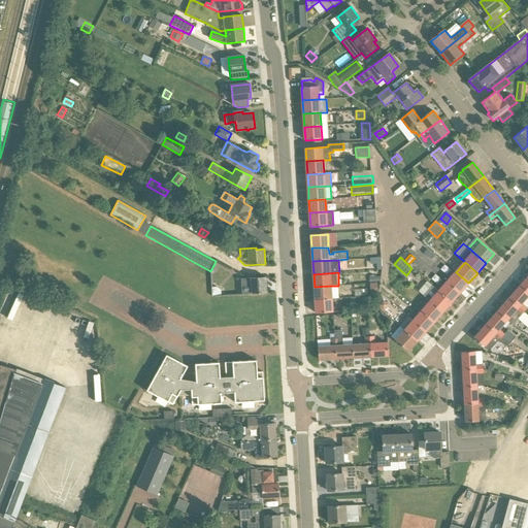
[(468,283),(456,272),(448,282),(460,293),(462,291),(468,283)]
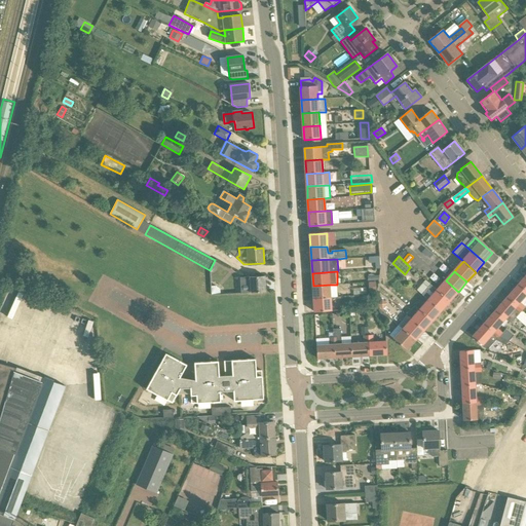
[(265,276),(243,277),(245,283),(240,284),(241,294),(266,292),(265,276)]
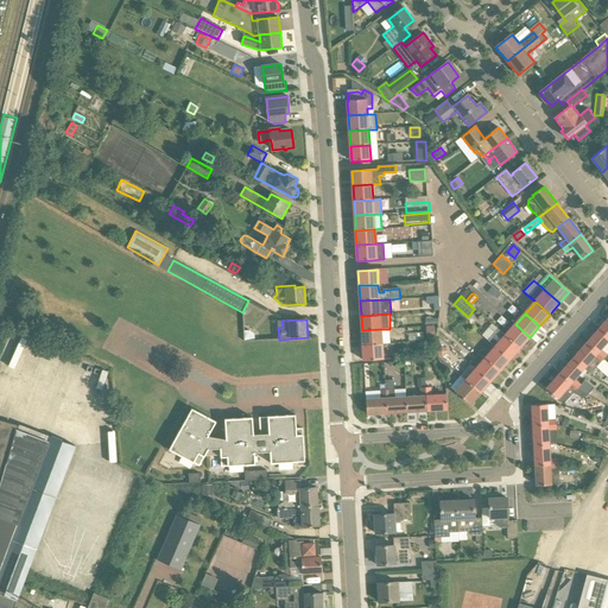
[(530,337),(515,324),(513,327),(506,336),(520,348),(530,337)]
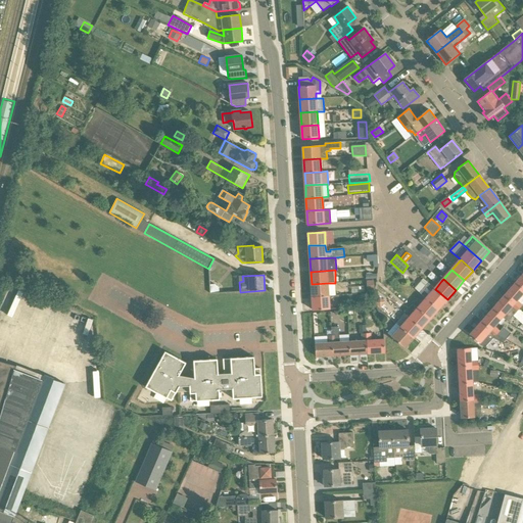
[(329,296),(328,283),(312,284),(313,297),(329,296)]
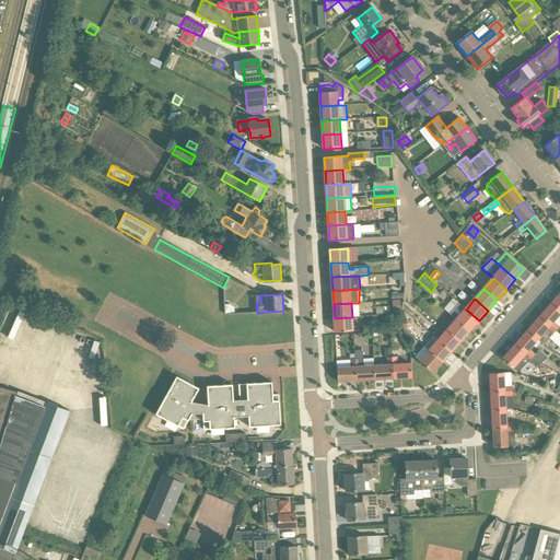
[(479,321),(466,310),(458,303),(450,314),(456,319),(469,331),(473,328),(479,321)]
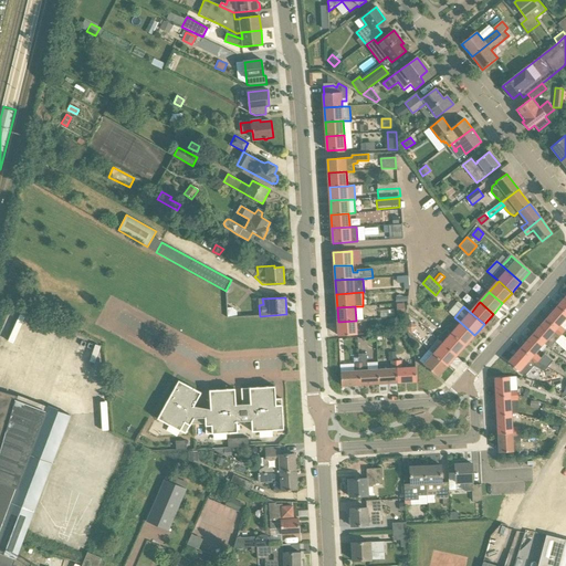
[(559,325),(565,317),(565,313),(558,306),(546,321),(556,329),(562,335),(565,331),(559,325)]
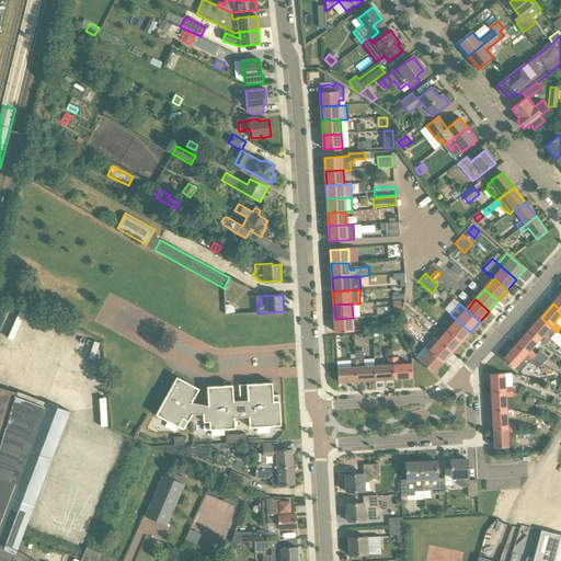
[(9,336),(11,339),(25,316),(14,309),(0,332),(0,334),(3,336),(9,328),(13,330),(9,336)]
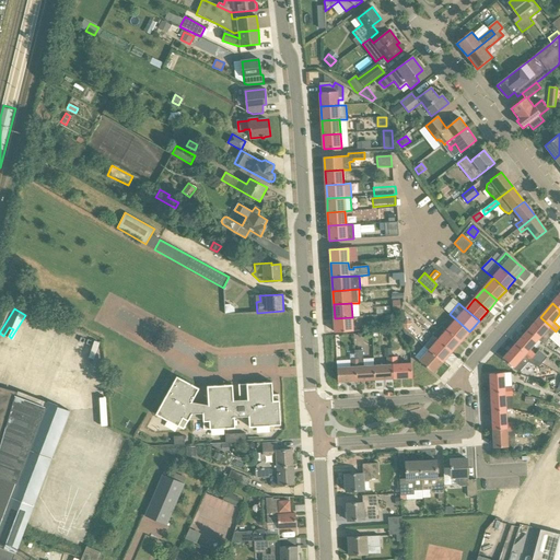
[(352,331),(352,317),(335,318),(335,333),(352,331)]
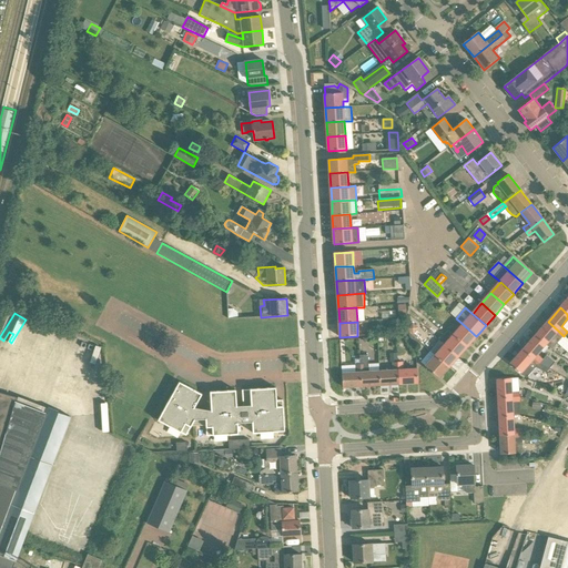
[(564,336),(558,331),(548,322),(536,336),(546,345),(551,350),(556,344),(567,354),(567,352),(567,342),(563,337),(564,336)]
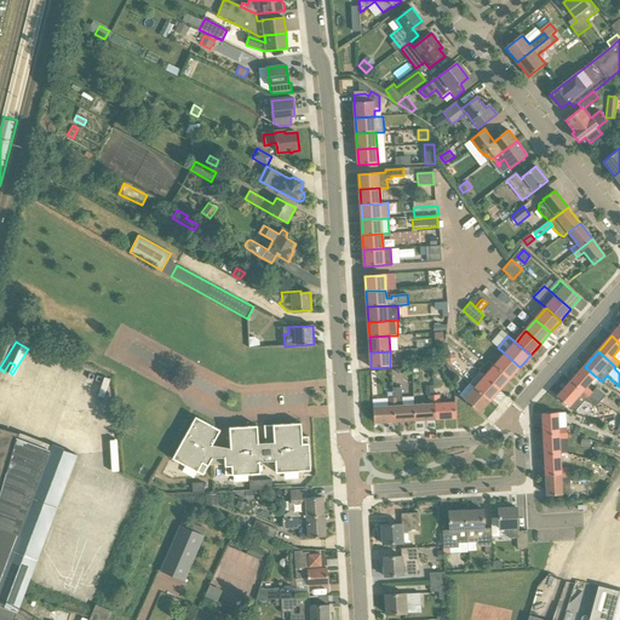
[(520,367),(505,354),(495,366),(510,378),(520,367)]
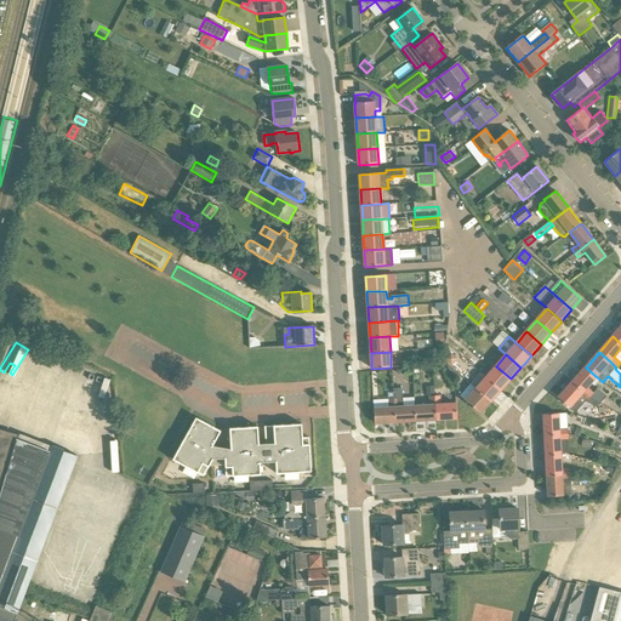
[(448,364),(446,366),(451,376),(453,376),(456,372),(448,364)]
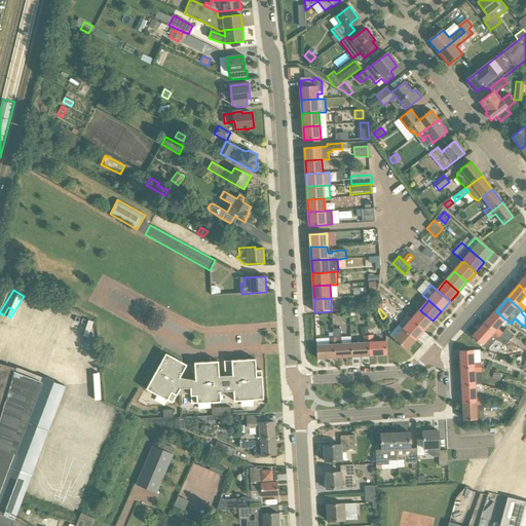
[(433,321),(420,310),(415,315),(412,320),(424,331),(433,321)]
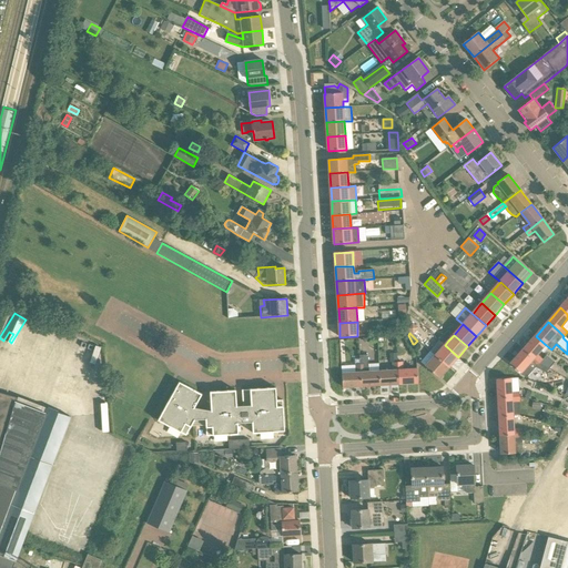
[(537,355),(546,345),(536,336),(523,350),(539,364),(549,369),(555,364),(546,356),(543,361),(537,355)]
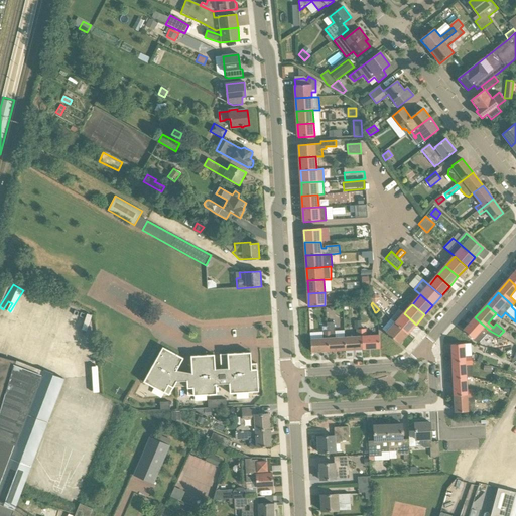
[(416,325),(404,313),(395,324),(407,334),(409,332),(416,325)]
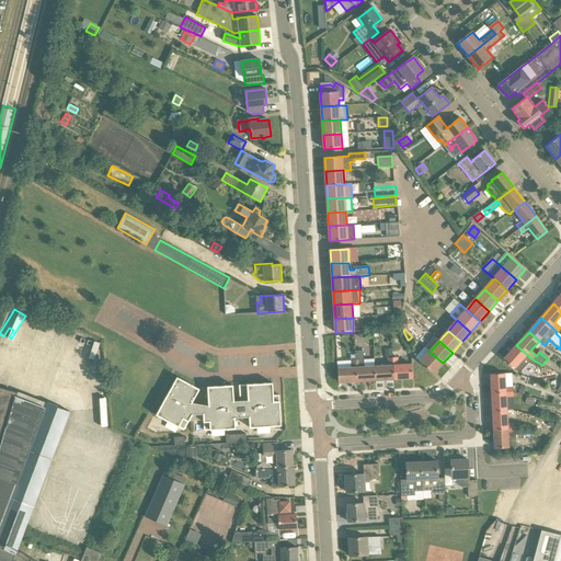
[(542,365),(533,359),(516,345),(504,359),(521,374),(529,363),(539,368),(542,365)]
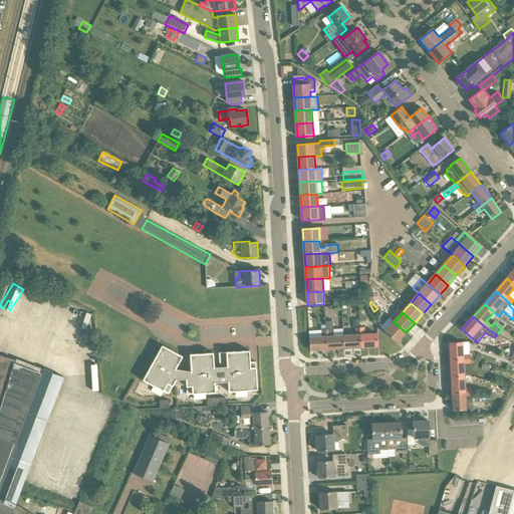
[(104,318),(97,330),(106,335),(113,323),(104,318)]
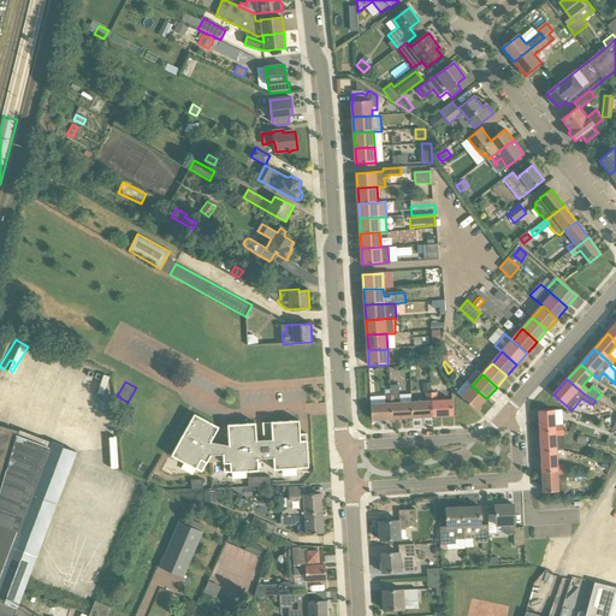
[(392,419),(413,418),(412,403),(412,395),(400,396),(400,385),(390,385),(390,389),(391,396),(392,419)]
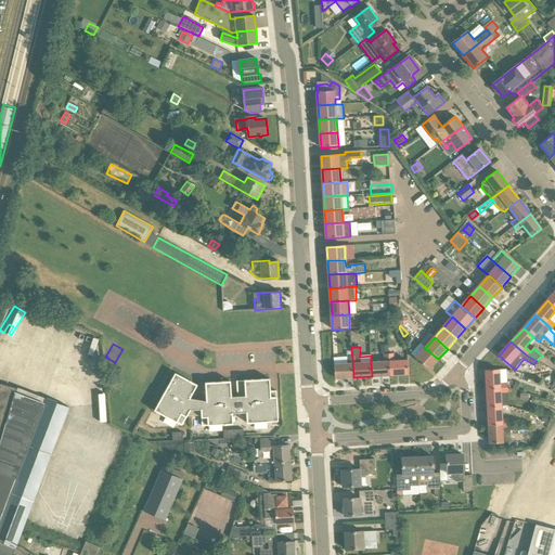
[(438,359),(425,348),(416,358),(429,370),(431,368),(438,359)]
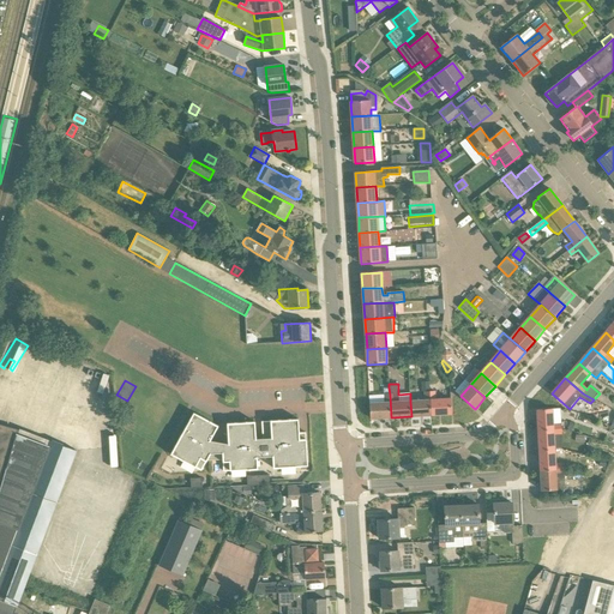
[(431,392),(432,415),(452,414),(451,399),(435,401),(435,391),(431,392)]
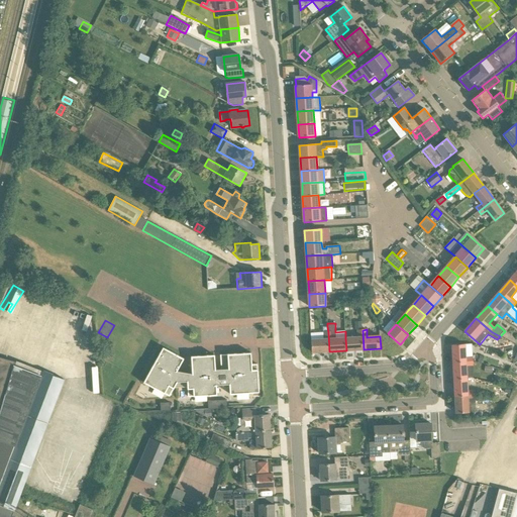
[(346,350),(364,349),(363,330),(357,330),(358,337),(345,338),(346,350)]
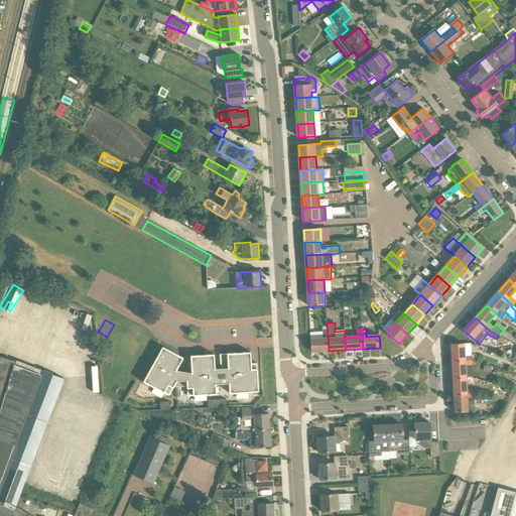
[(329,351),(328,332),(323,332),(323,339),(310,340),(311,352),(329,351)]
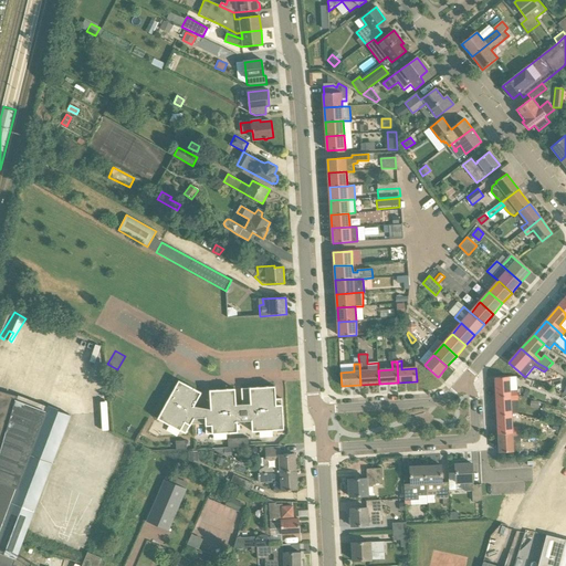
[(496,397),(517,396),(517,390),(510,391),(509,377),(495,378),(496,397)]
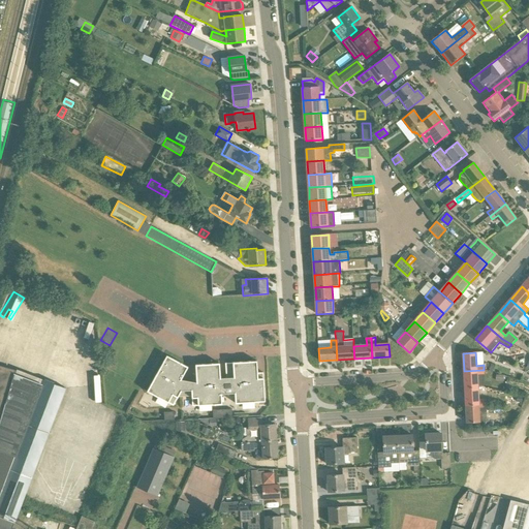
[(147,392),(158,398),(158,397),(174,406),(178,397),(192,396),(192,406),(214,405),(222,405),(221,395),(235,394),(236,404),(255,402),(265,402),(263,373),(257,373),(257,362),(249,362),(242,363),(241,362),(232,363),(225,364),(226,378),(220,378),(219,364),(211,364),(204,365),(195,365),(196,382),(181,380),(188,367),(181,363),(181,364),(167,355),(157,374),(147,392)]
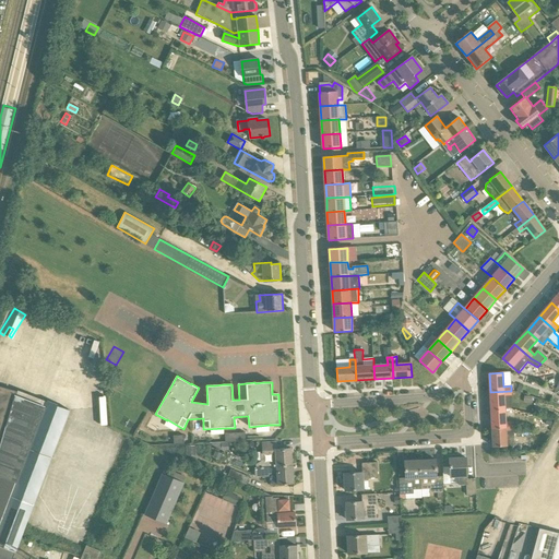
[(0,451),(16,393),(0,388),(0,451)]
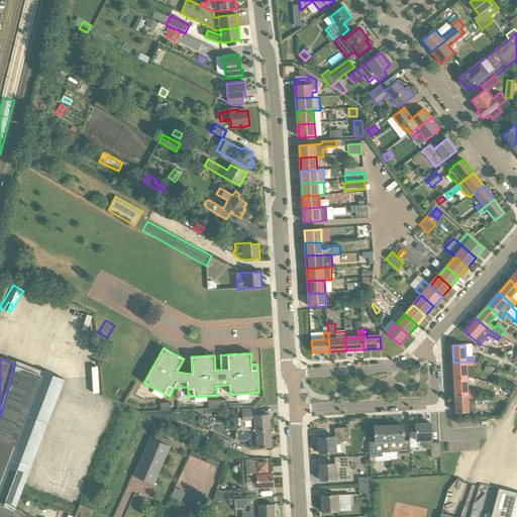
[(16,362),(15,364),(0,417),(0,439),(14,445),(42,372),(16,362)]
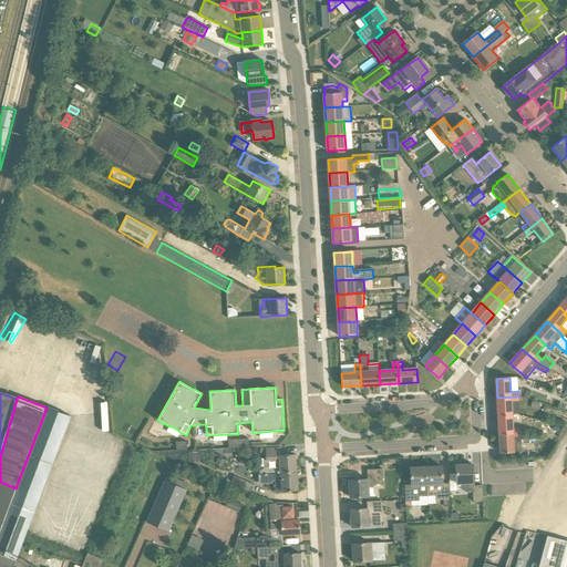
[(519,401),(518,397),(497,398),(498,416),(512,415),(511,402),(519,401)]
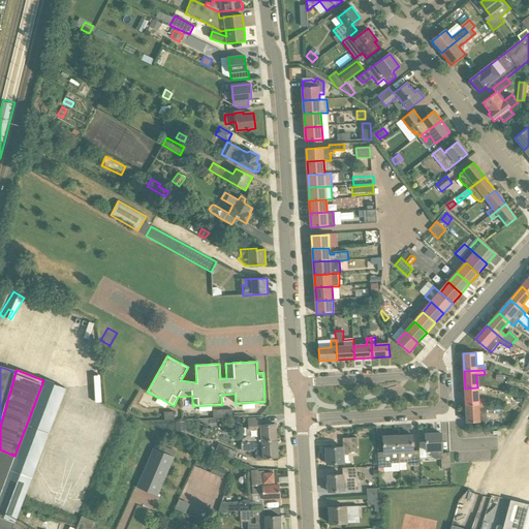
[(9,469),(32,477),(66,389),(43,380),(14,456),(9,469)]
